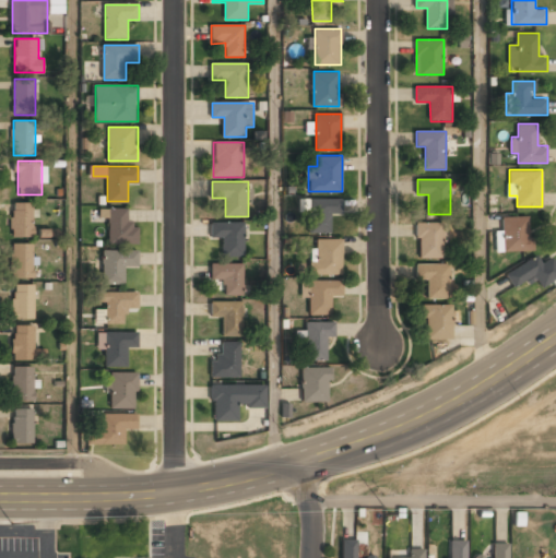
[(311,233),(332,233),(332,212),(342,212),(342,198),(311,198),(311,233)]
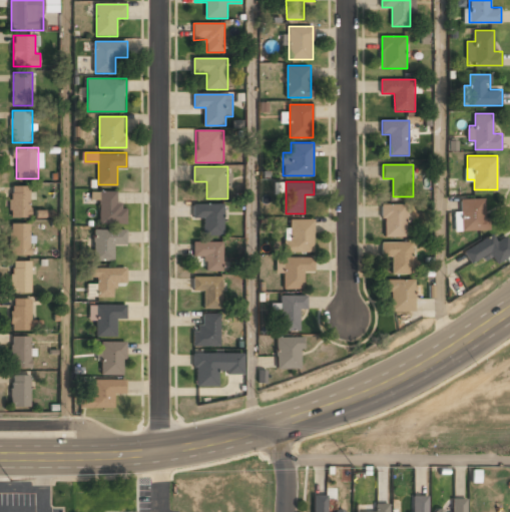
[(30,217),(30,186),(13,186),(13,217),(30,217)]
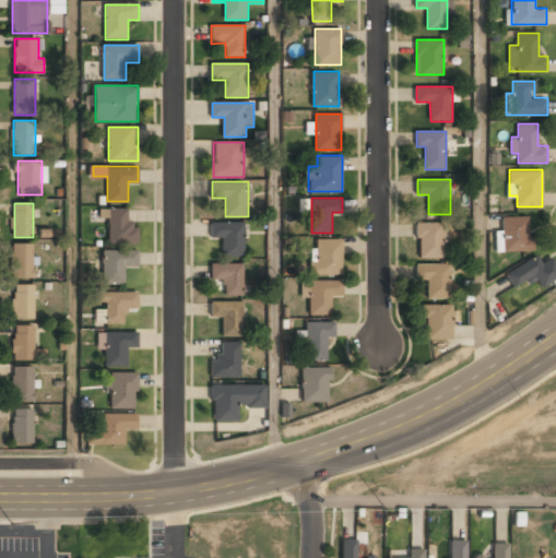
[(110,217),(110,242),(138,242),(138,221),(128,221),(128,206),(102,206),(102,217),(110,217)]
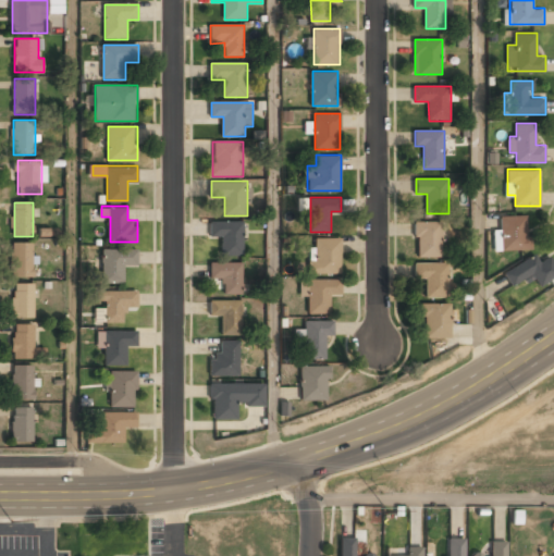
[(529,215),(501,215),(501,250),(529,250),(529,215)]
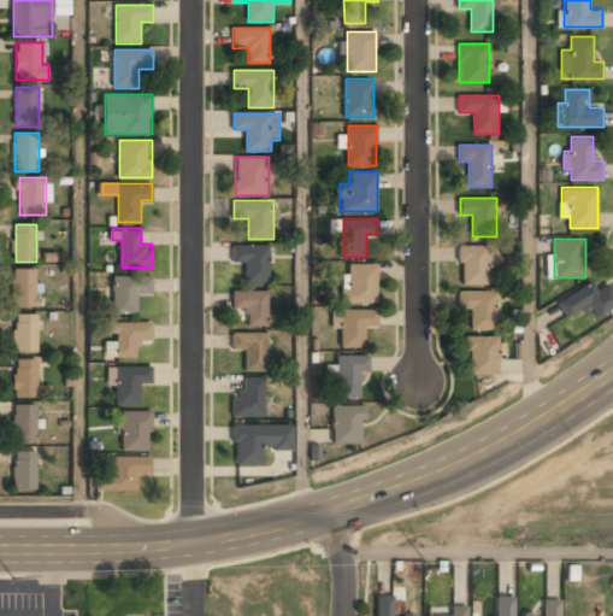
[(271,283),(271,245),(234,245),(234,262),(247,262),(247,283),(271,283)]
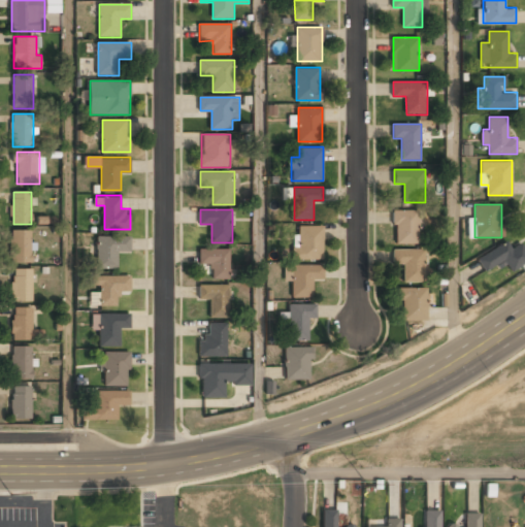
[(419,210),(395,210),(395,243),(419,243),(419,210)]
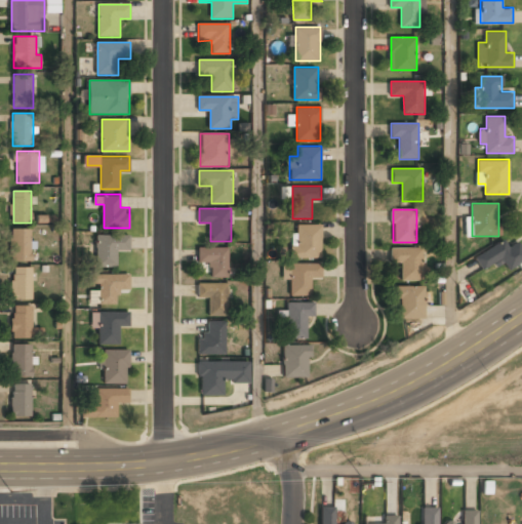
[(292,225),(292,257),(322,257),(322,225),(292,225)]
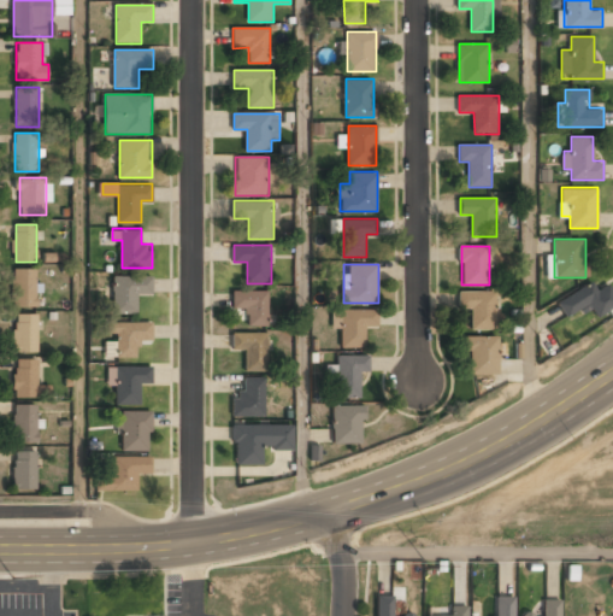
[(37,308),(37,268),(16,268),(16,308),(37,308)]
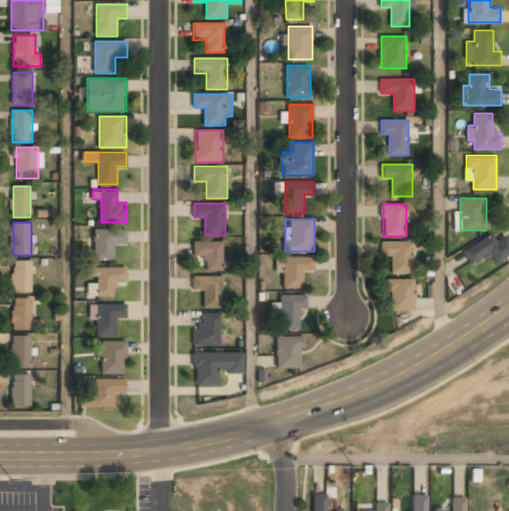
[(115,243),(126,243),(126,228),(95,228),(95,259),(115,259),(115,243)]
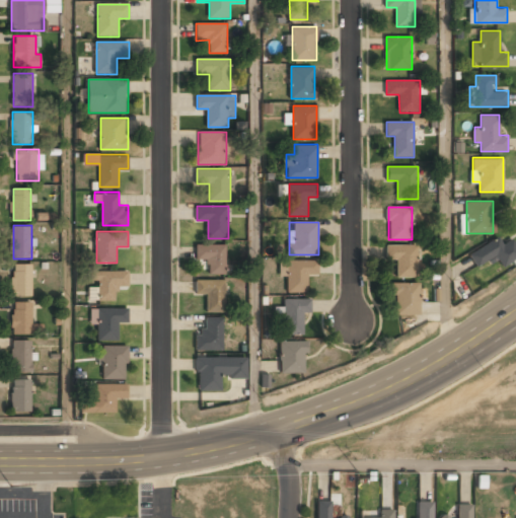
[(499,257),(501,265),(515,259),(515,239),(514,236),(460,257),(465,271),(499,257)]
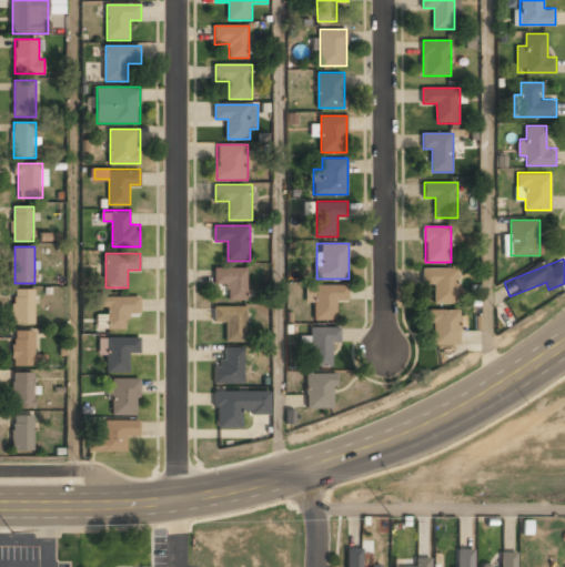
[(229,285),(229,301),(249,301),(249,267),(215,267),(215,285),(229,285)]
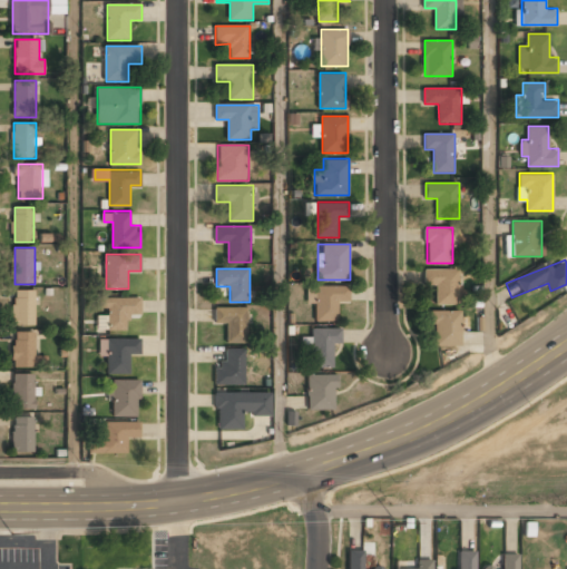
[(426,285),(437,285),(437,303),(459,303),(459,270),(426,270),(426,285)]
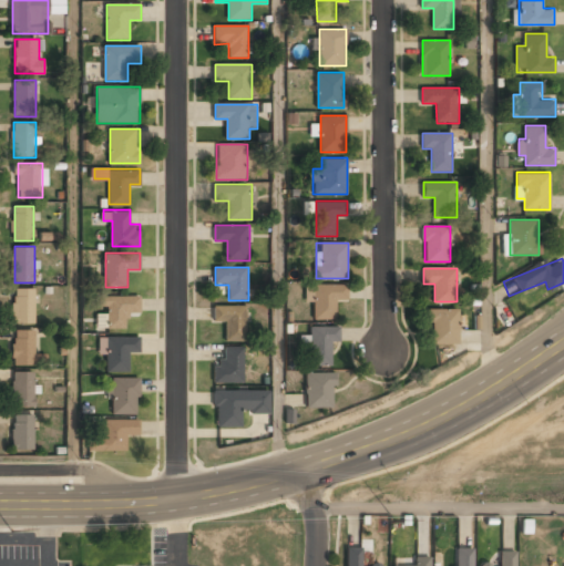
[(316,320),(337,320),(337,299),(348,299),(348,285),(308,285),(308,300),(316,300),(316,320)]
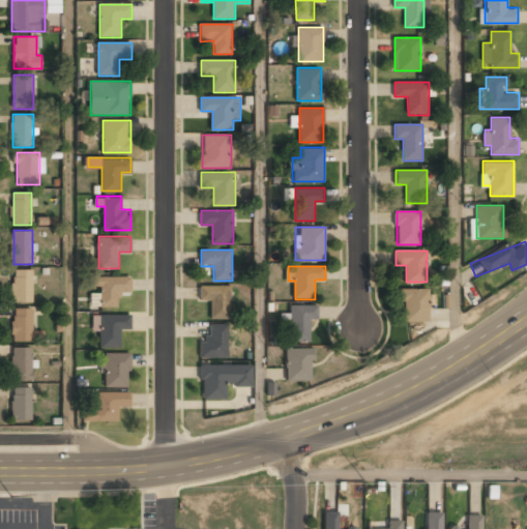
[(13,302),(33,302),(33,269),(13,269),(13,302)]
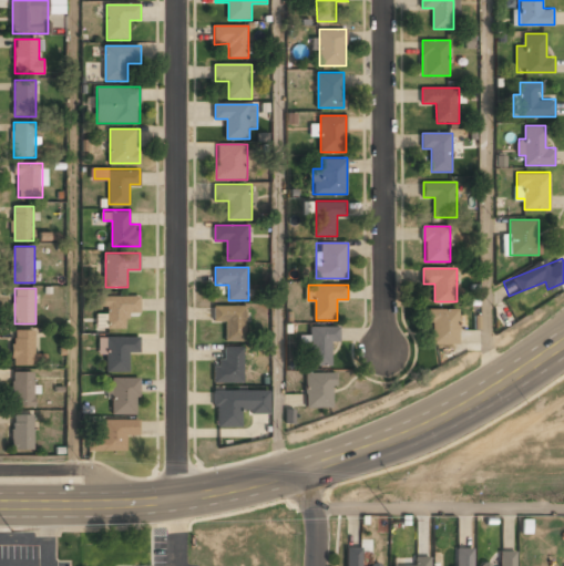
[(99,327),(127,328),(127,312),(141,314),(141,295),(100,295),(100,310),(99,327)]
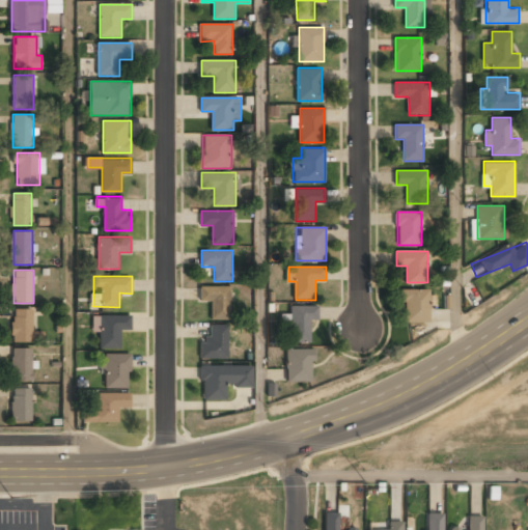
[(201,301),(213,301),(213,319),(231,319),(231,286),(201,286),(201,301)]
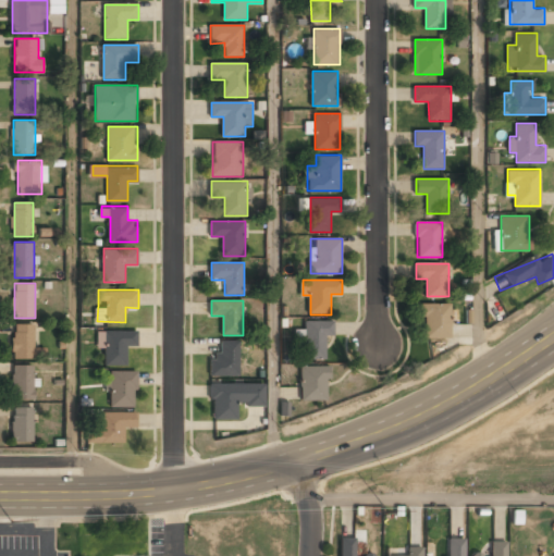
[(451,304),(423,304),(423,337),(451,337),(451,304)]
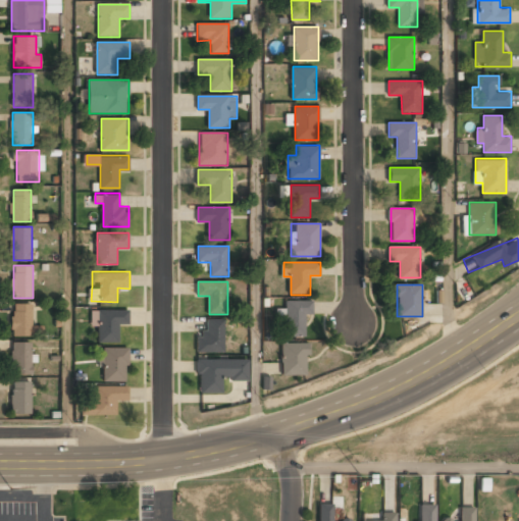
[(305,314),(313,314),(313,301),(286,301),(286,335),(305,335),(305,314)]
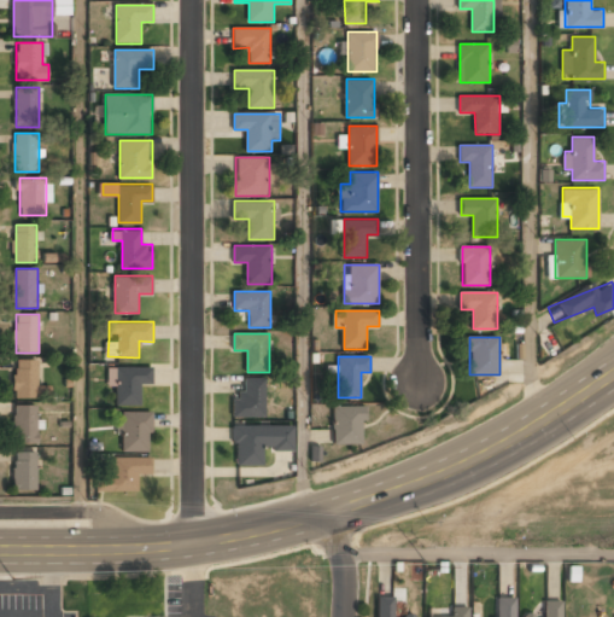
[(39,360),(16,360),(16,397),(39,397),(39,360)]
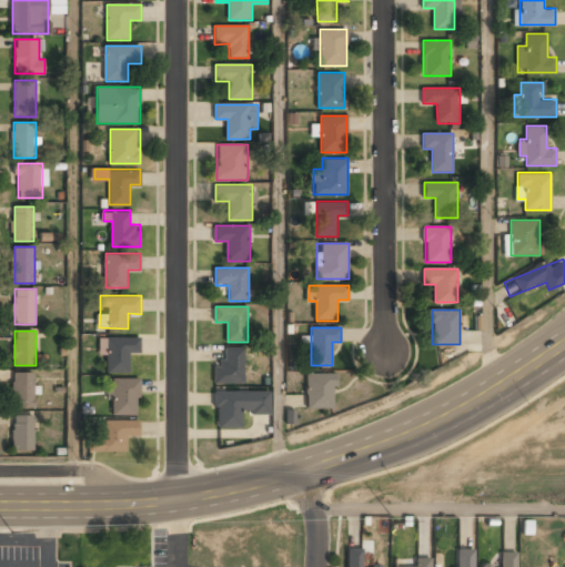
[(108,372),(130,372),(130,353),(140,353),(140,337),(100,336),(100,355),(108,355),(108,372)]
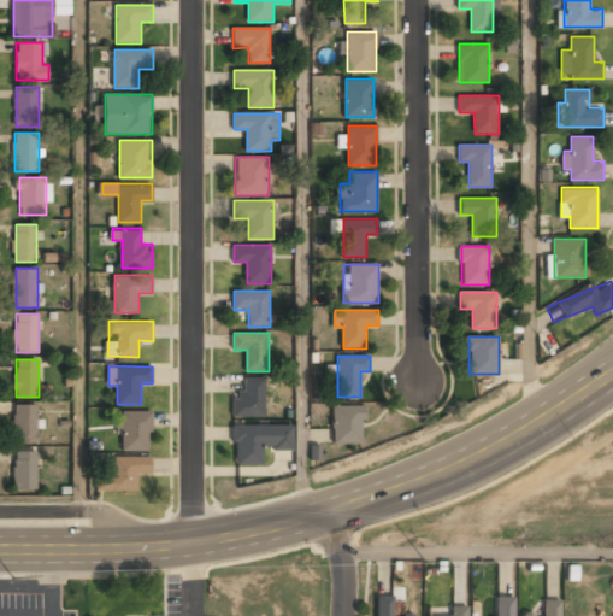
[(234,417),(265,417),(265,377),(245,377),(245,394),(234,394),(234,417)]
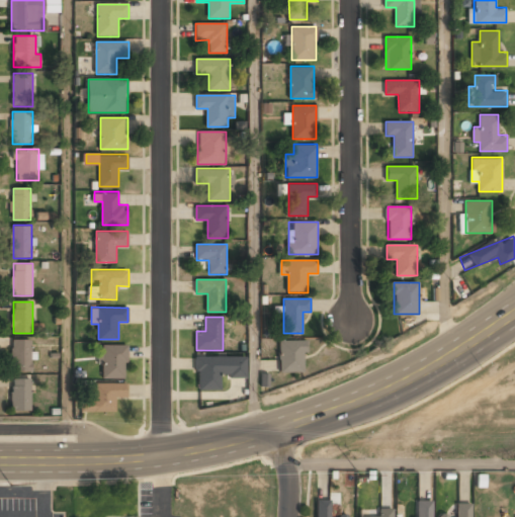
[(32,340),(13,340),(13,371),(32,371),(32,340)]
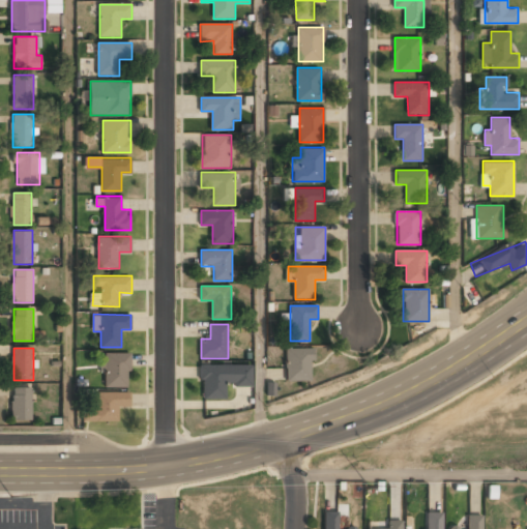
[(287,348),(287,380),(313,380),(313,348),(287,348)]
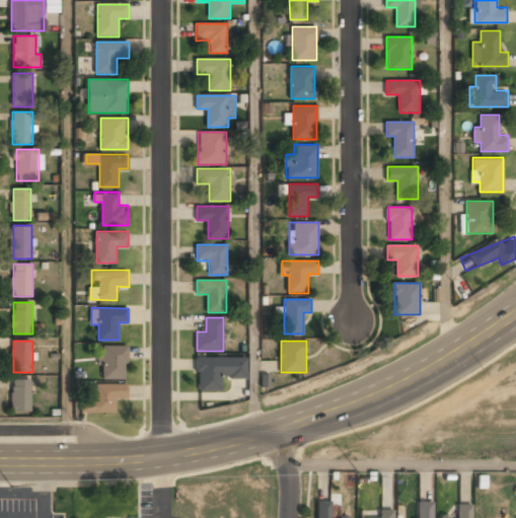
[(128,346),(101,346),(101,378),(128,378),(128,346)]
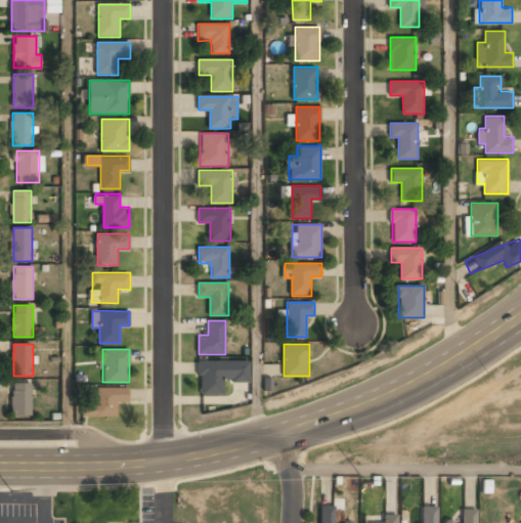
[(223,395),(223,381),(250,381),(250,360),(200,360),(200,395),(223,395)]
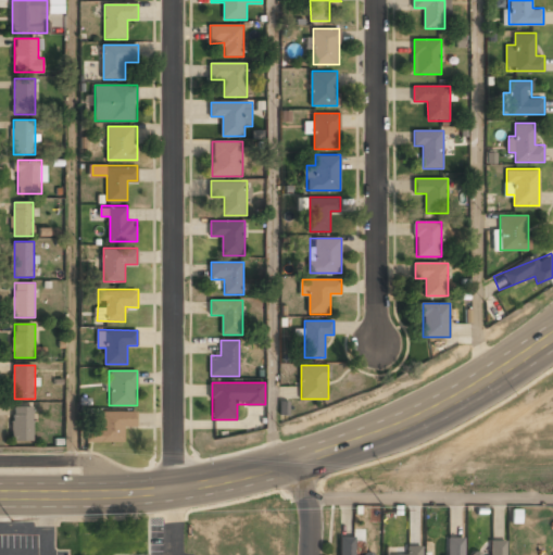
[(14,407),(14,441),(34,441),(34,407),(14,407)]
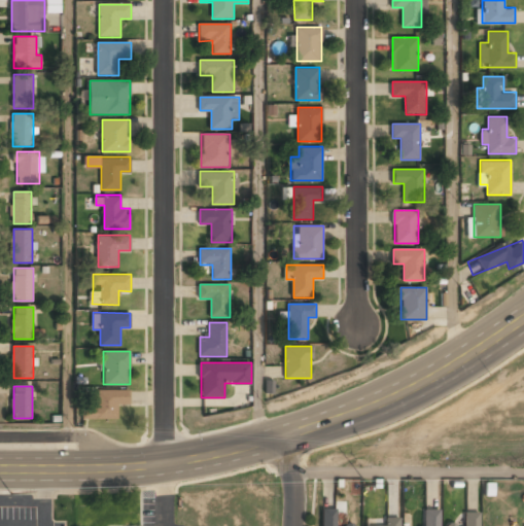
[(118,405),(130,405),(130,389),(95,389),(95,404),(83,404),(83,418),(118,418),(118,405)]
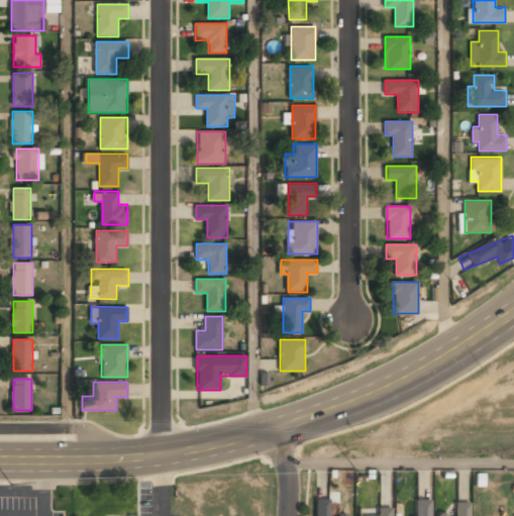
[(329,515),(329,499),(316,499),(316,515),(329,515)]
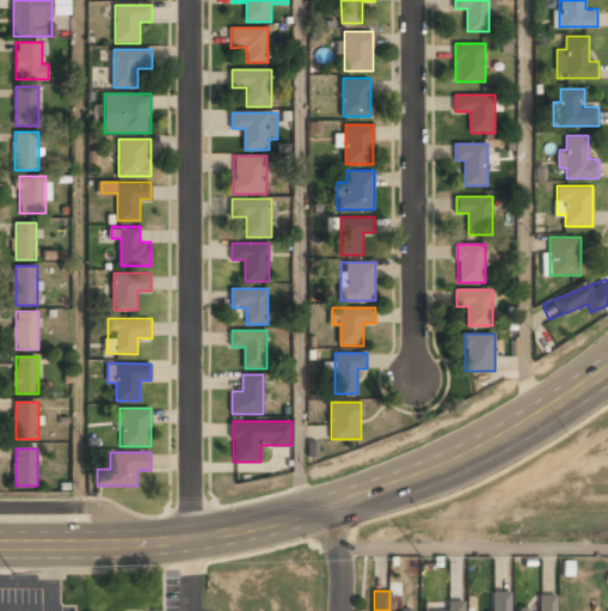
[(511,610),(511,592),(492,592),(491,610),(511,610)]
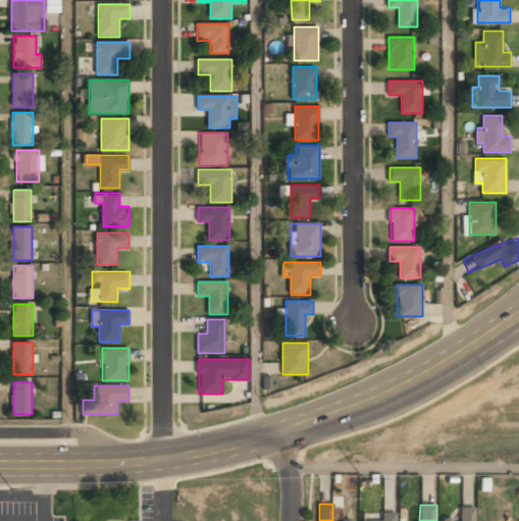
[(475,520),(475,508),(462,508),(462,520),(475,520)]
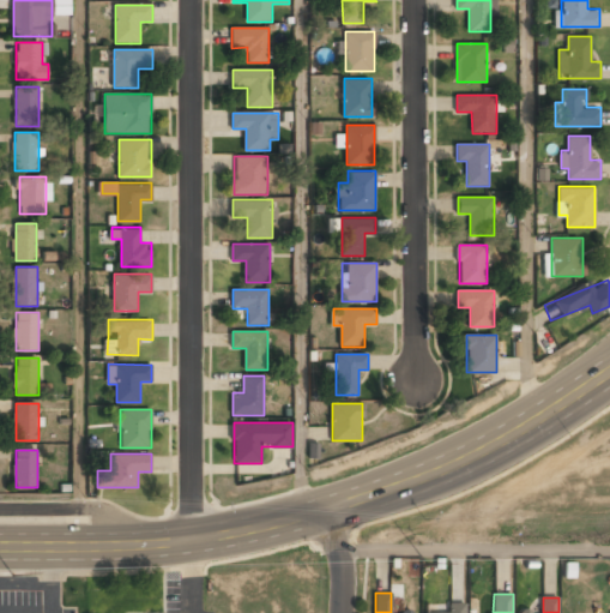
[(464,612),(465,604),(450,602),(450,612),(464,612)]
